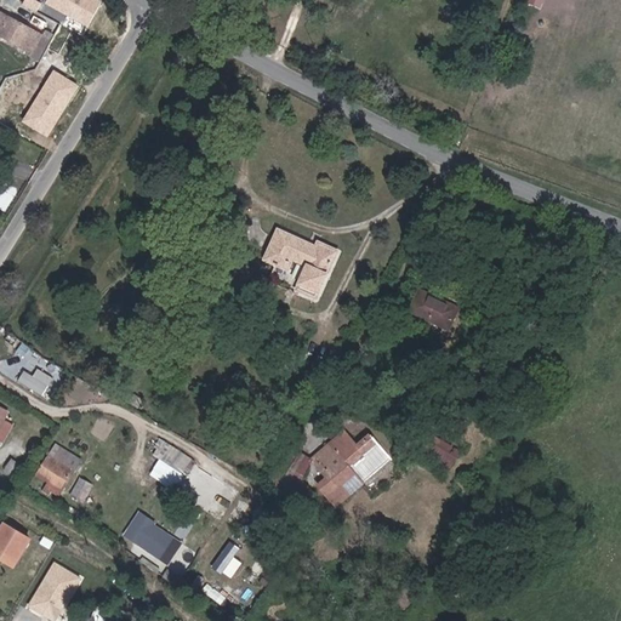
[(51,23),(49,28),(5,5),(0,13),(0,30),(46,55),(57,33),(60,28),(51,23)]
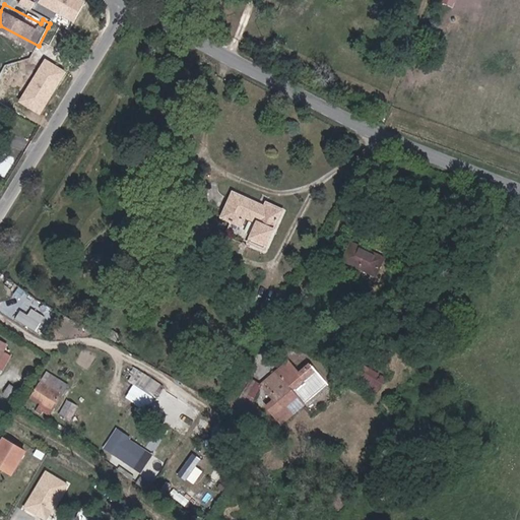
[(67,64),(51,55),(27,96),(47,108),(66,73),(67,64)]
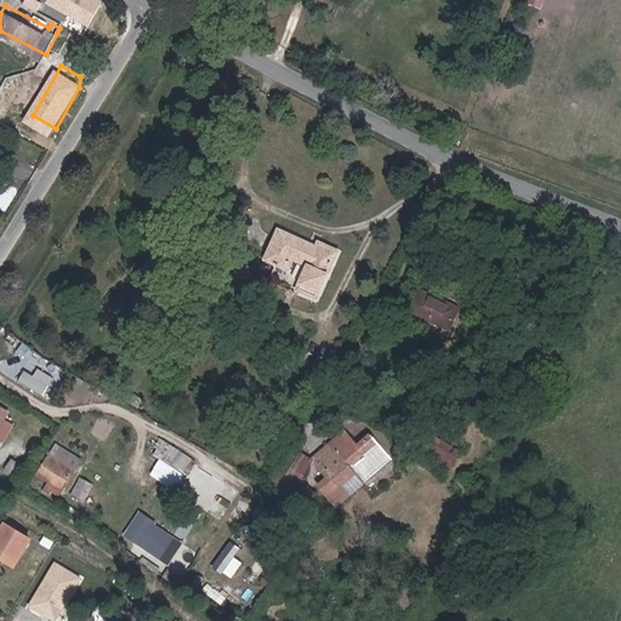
[(312,289),(336,245),(318,235),(315,238),(279,218),(268,237),(268,238),(265,243),(274,249),(286,256),(289,254),(292,249),(307,256),(302,263),(297,273),(300,275),(296,280),(312,289)]
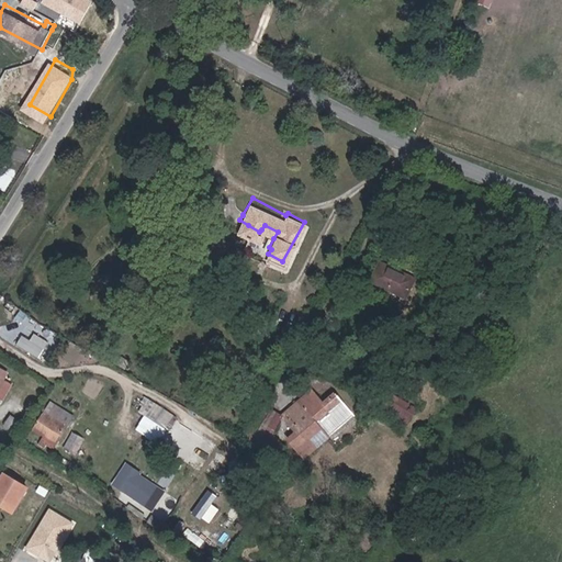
[(375,278),(407,295),(418,278),(386,259),(375,278)]
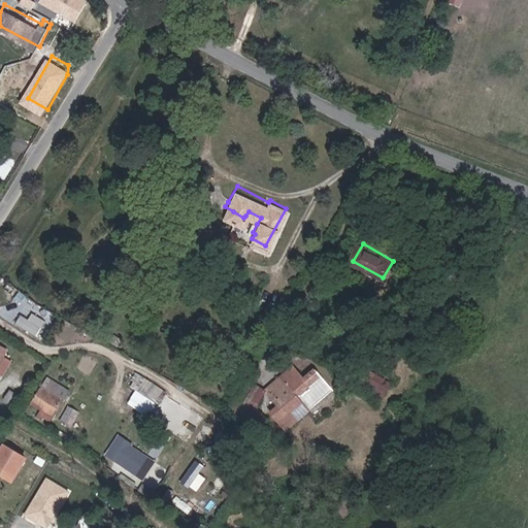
[(34,312),(30,319),(22,315),(17,323),(38,336),(47,321),(34,312)]
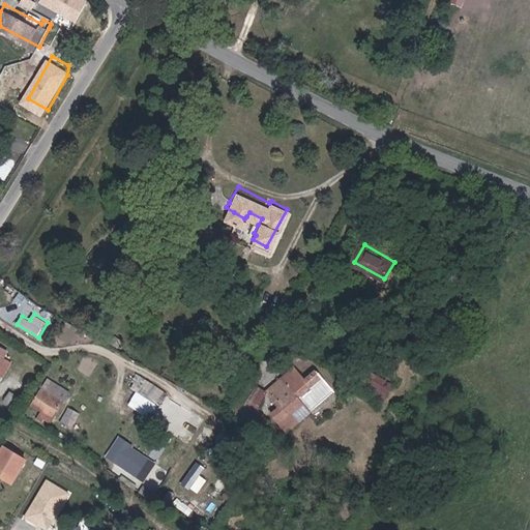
[(295,361),(269,387),(284,402),(276,409),(292,423),(313,403),(297,387),(310,376),(295,361)]
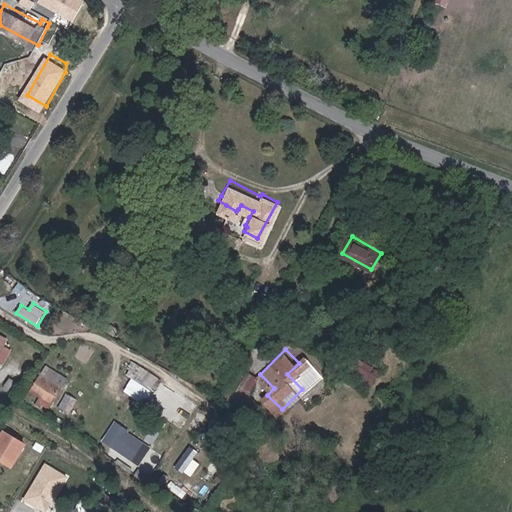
[(357,369),(362,359),(353,354),(348,364),(357,369)]
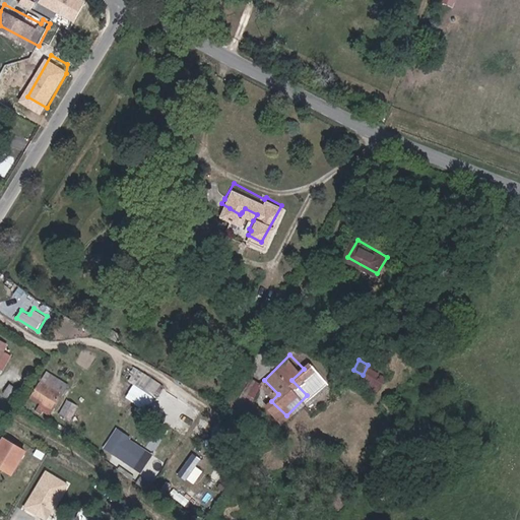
[(381,372),(368,365),(363,375),(376,382),(381,372)]
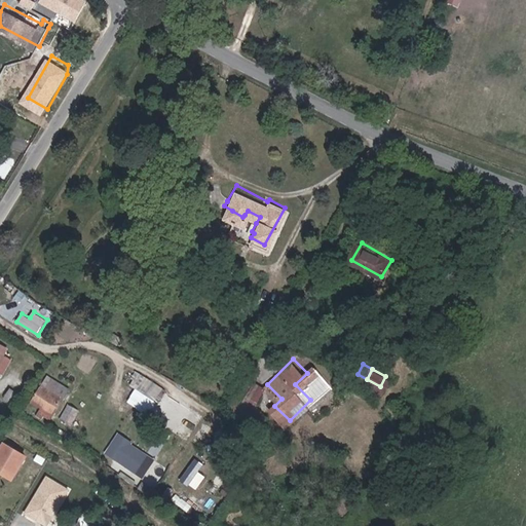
[(250,413),(255,404),(265,384),(252,370),(227,411),(251,424),(255,417),(250,413)]
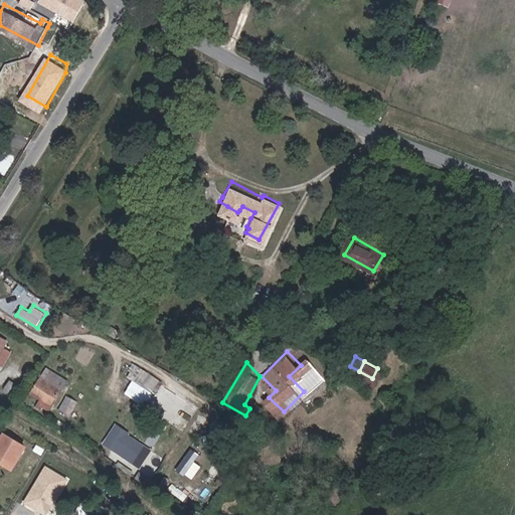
[(41,382),(46,373),(40,370),(34,379),(41,382)]
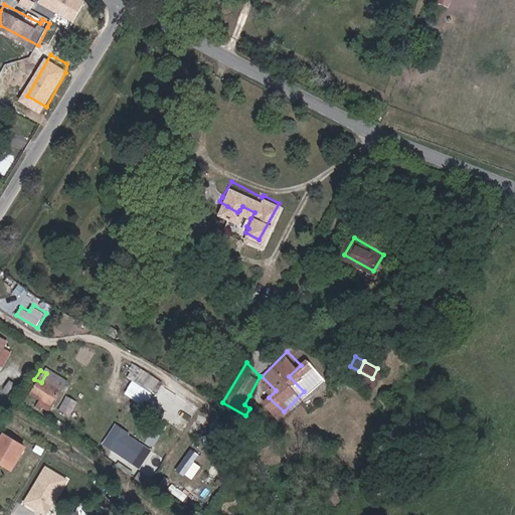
[(60,382),(46,373),(41,382),(34,379),(26,393),(35,399),(31,407),(35,410),(39,403),(46,405),(60,382)]
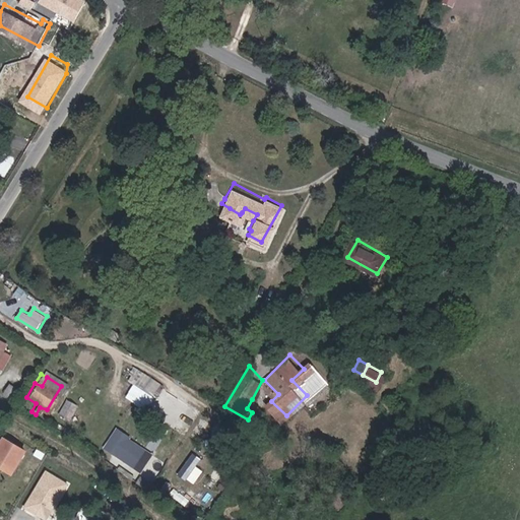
[(67,399),(60,414),(71,418),(78,404),(67,399)]
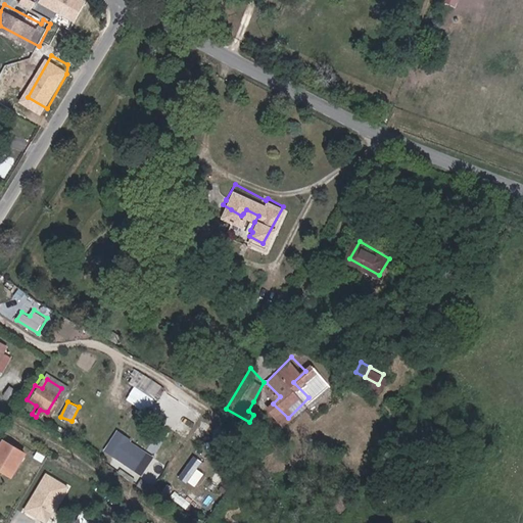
[(274,414),(253,401),(248,411),(253,415),(269,423),(274,414)]
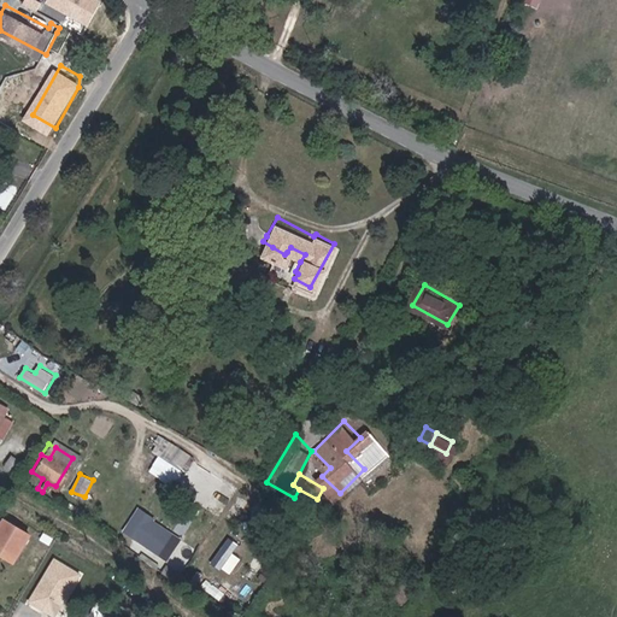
[(140,507),(123,530),(158,554),(175,532),(140,507)]
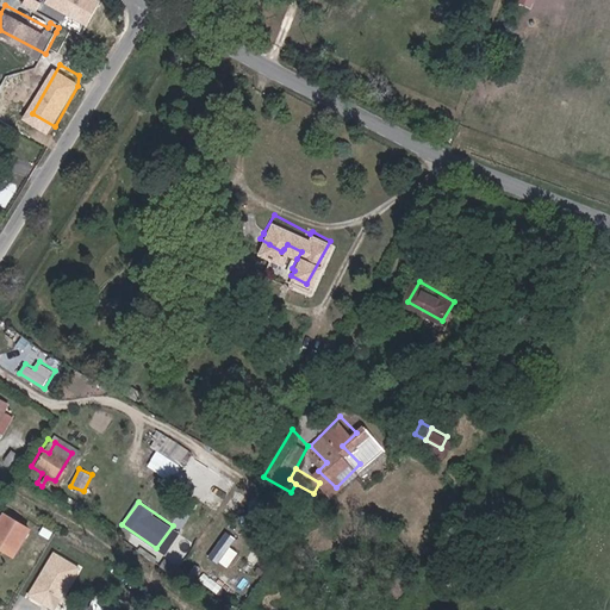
[(30,528),(2,512),(0,516),(0,548),(13,556),(30,528)]
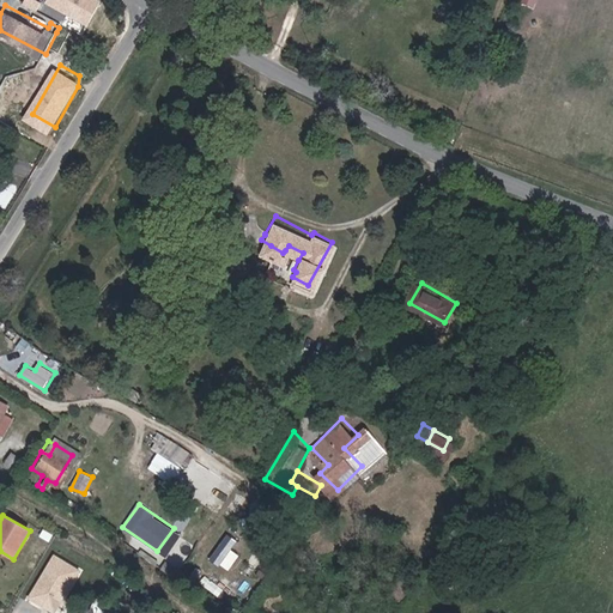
[(234,548),(240,540),(229,533),(211,557),(229,571),(241,554),(234,548)]
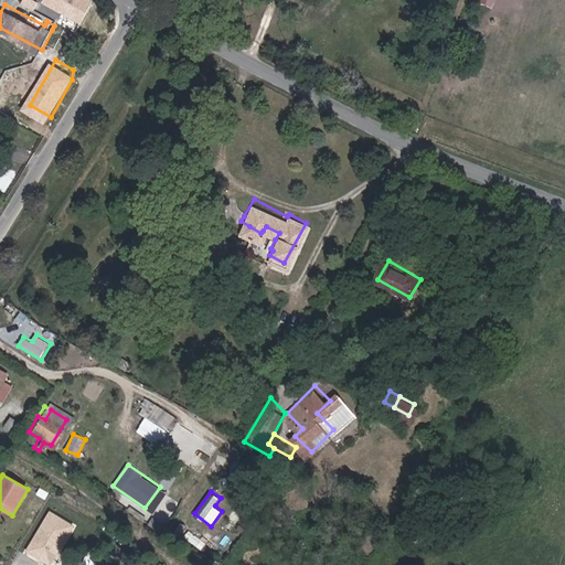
[(51,564),(74,528),(50,513),(27,551),(51,564)]
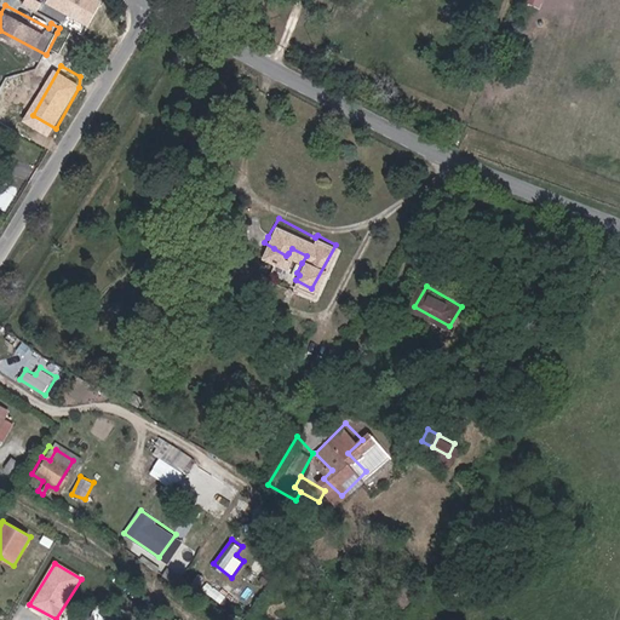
[(206,596),(222,601),(225,591),(210,586),(206,596)]
